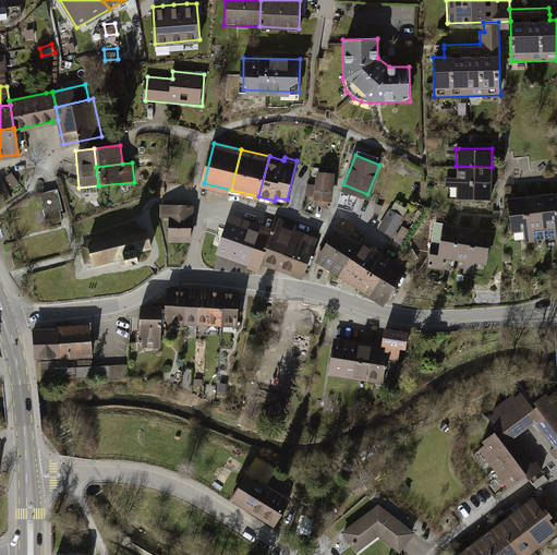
[(446,177),(446,182),(492,182),(492,167),(456,166),(456,177),(446,177)]
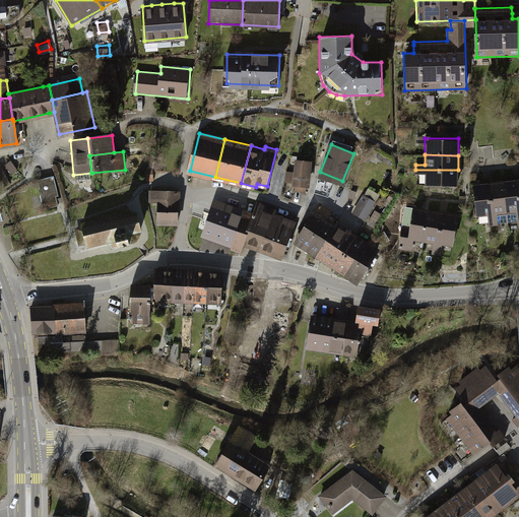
[(312,160),(295,158),(294,171),(286,171),(285,182),(297,183),(296,193),(309,194),(312,160)]
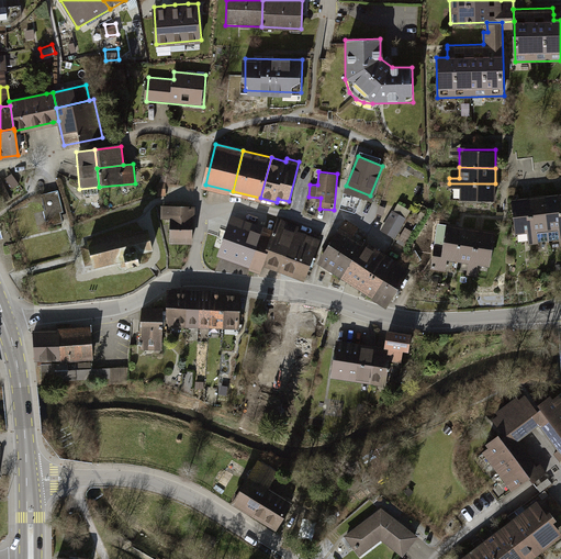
[(12,172),(6,176),(11,186),(18,182),(12,172)]
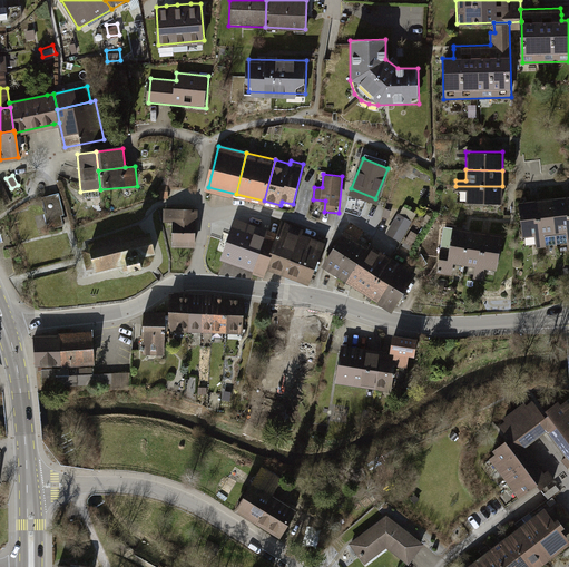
[(467,204),(502,204),(502,186),(455,186),(455,192),(467,192),(467,204)]
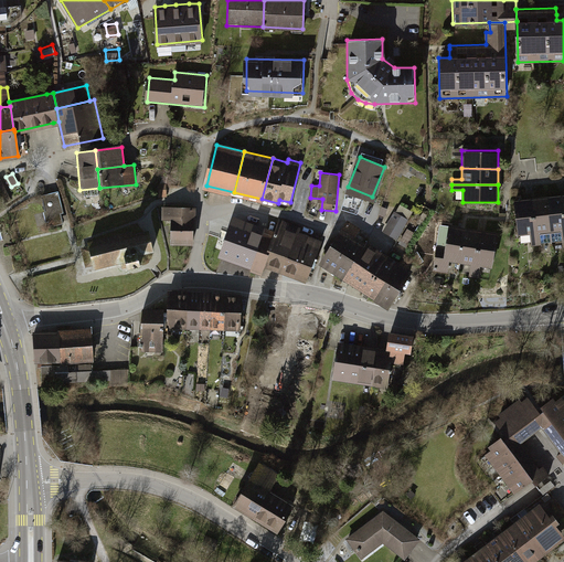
[(60,189),(43,192),(48,209),(45,209),(49,221),(64,216),(62,211),(65,210),(60,189)]
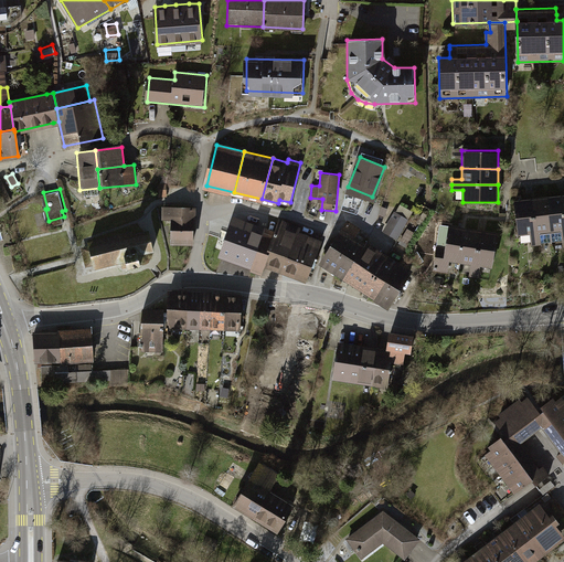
[(359,212),(363,198),(349,193),(344,208),(359,212)]
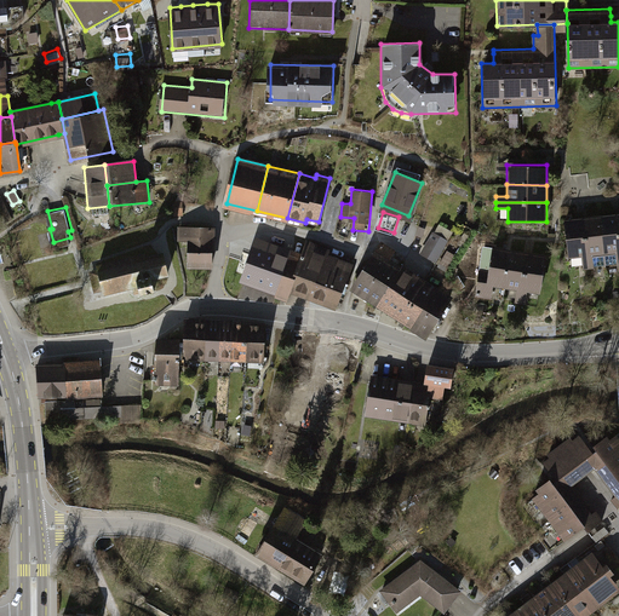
[(618,213),(601,216),(606,255),(618,253),(618,213)]
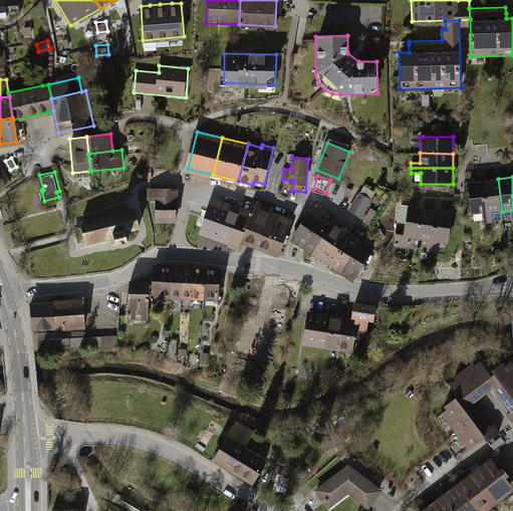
[(498,179),(483,181),(487,214),(502,212),(498,179)]
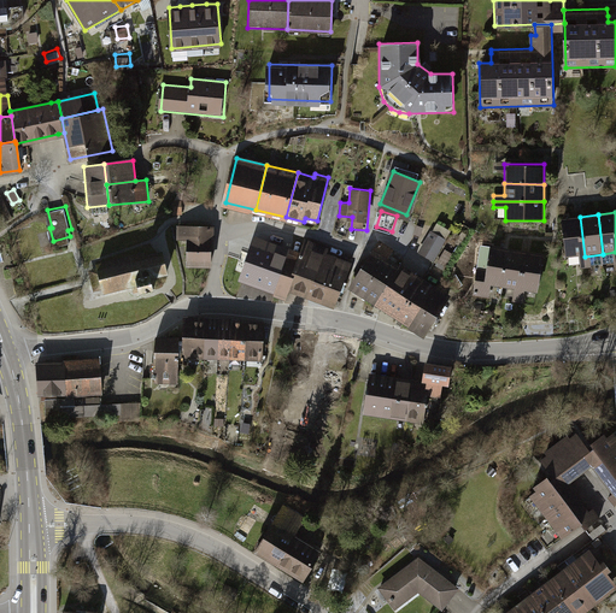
[(580,217),(562,218),(567,258),(585,257),(580,217)]
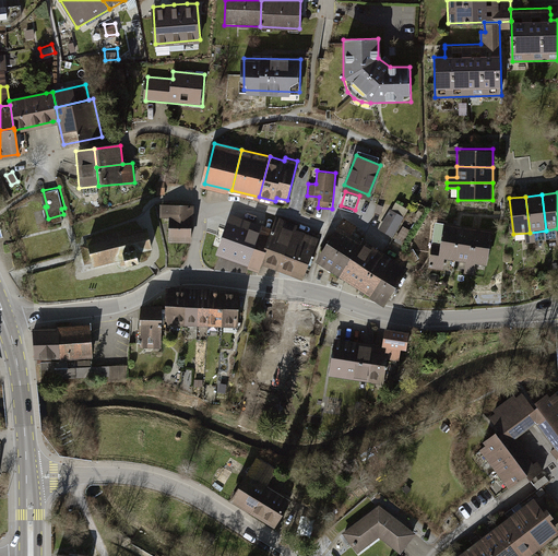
[(398,201),(394,208),(406,215),(411,208),(398,201)]
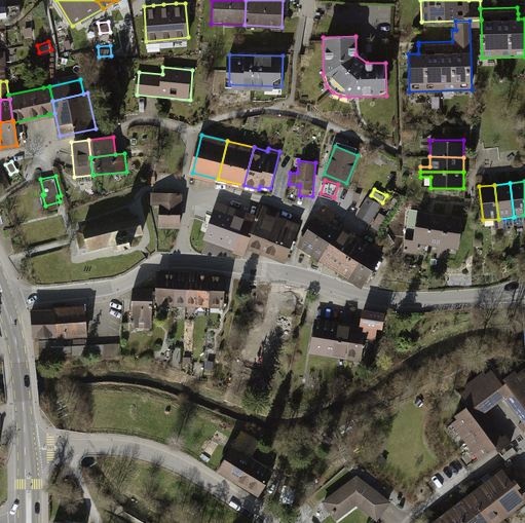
[(181,193),(152,192),(152,206),(159,206),(158,228),(179,227),(181,193)]
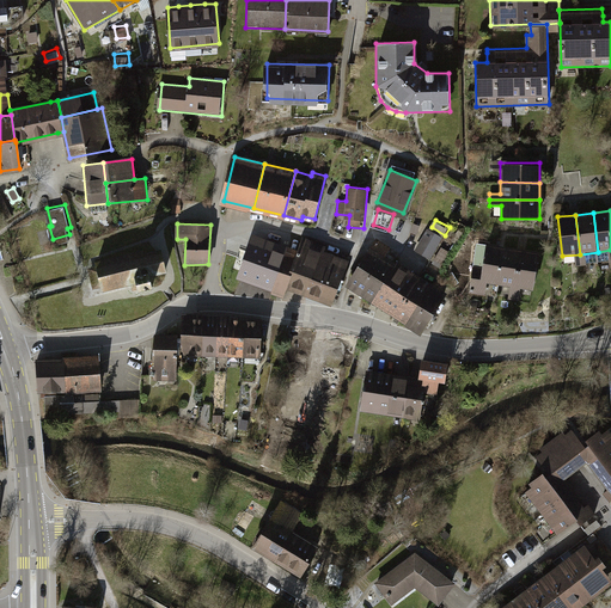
[(444,237),(428,227),(415,247),(431,257),(444,237)]
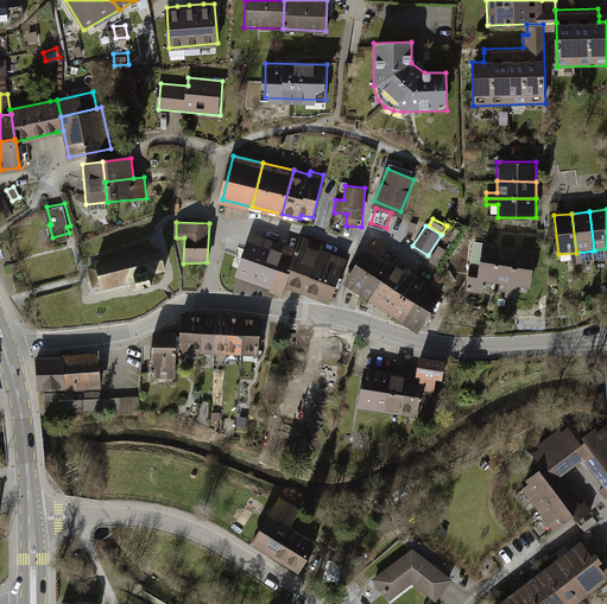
[(272,241),(248,233),(233,278),(257,285),(272,241)]
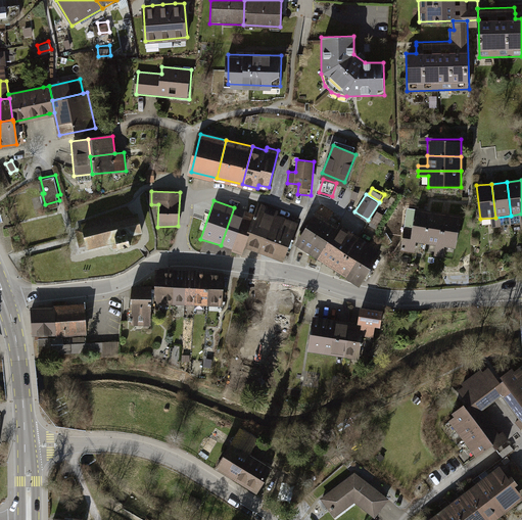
[(278,209),(258,202),(253,215),(242,247),(263,253),(276,215),(278,209)]
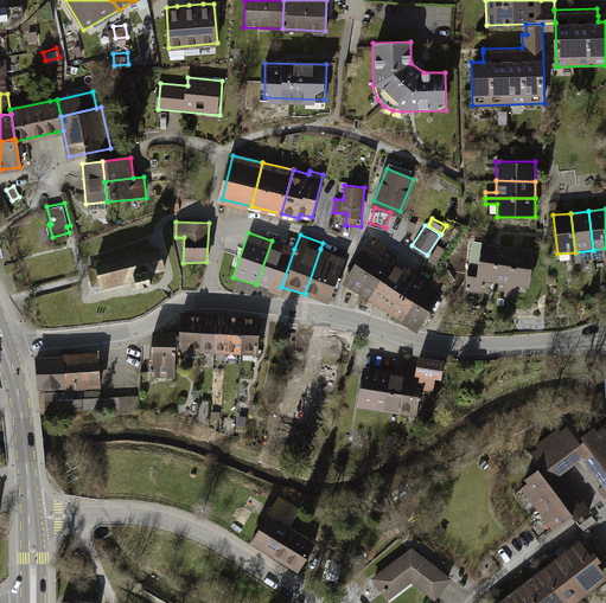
[(388,244),(374,236),(357,261),(383,277),(394,261),(382,254),(388,244)]
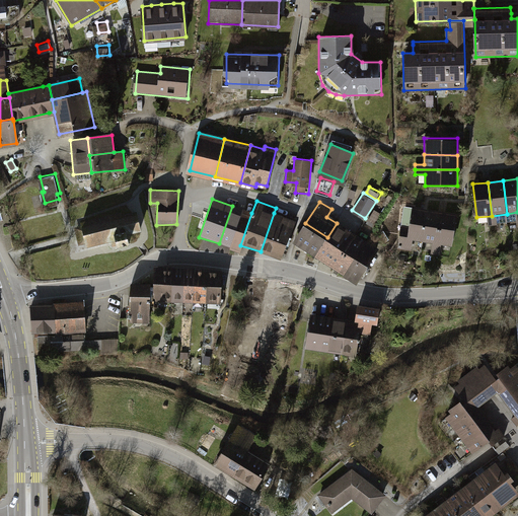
[(251,213),(232,206),(219,243),(238,250),(240,245),(251,213)]
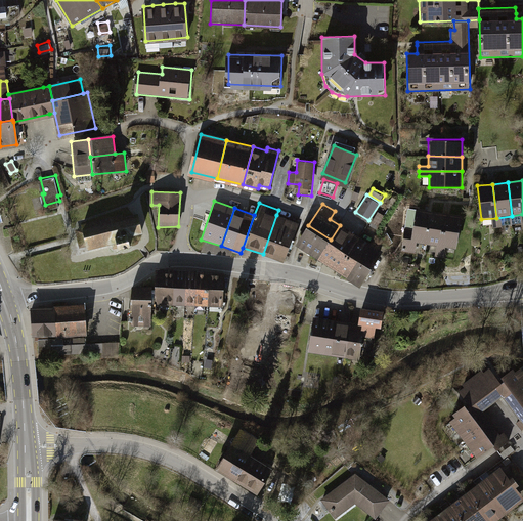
[(381,227),(387,213),(380,209),(373,224),(381,227)]
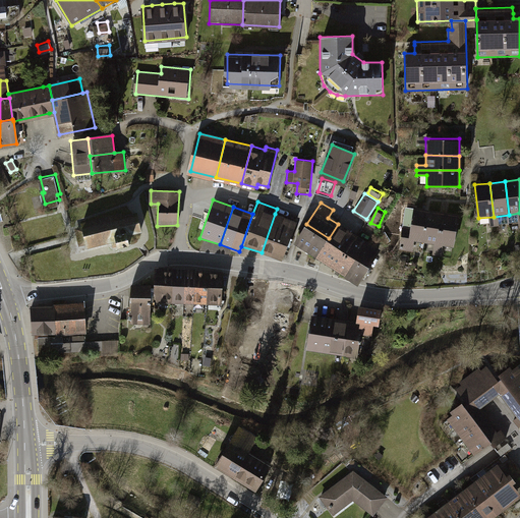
[(424,210),(413,209),(410,227),(403,226),(400,250),(412,252),(414,241),(420,242),(424,210)]
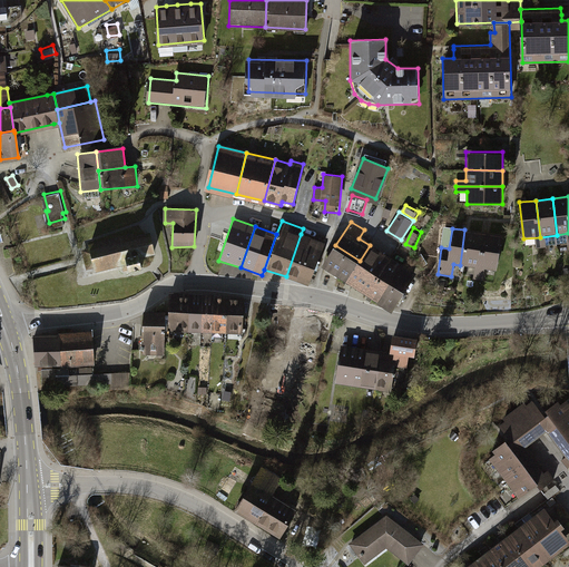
[(91,245),(81,247),(87,270),(96,267),(97,270),(128,262),(130,267),(145,264),(141,255),(157,252),(151,230),(136,233),(135,231),(90,241),(91,245)]
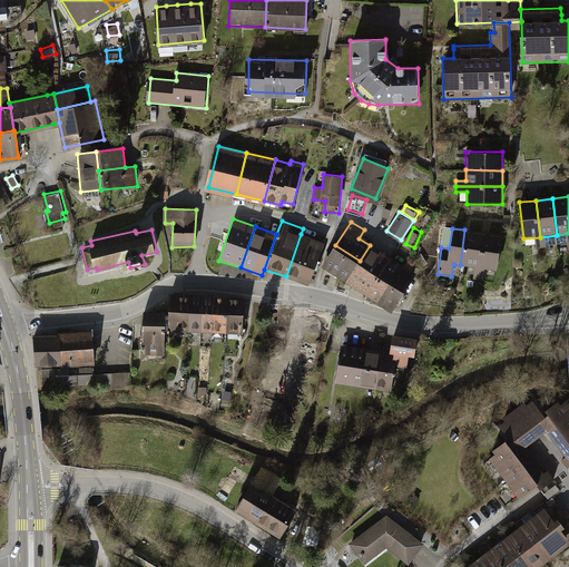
[(460,265),(476,267),(481,232),(464,230),(460,265)]
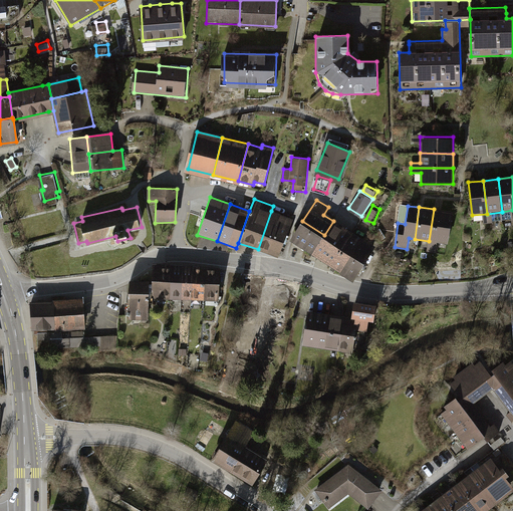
[(441,242),(446,243),(450,212),(434,209),(429,241),(428,252),(439,253),(441,242)]
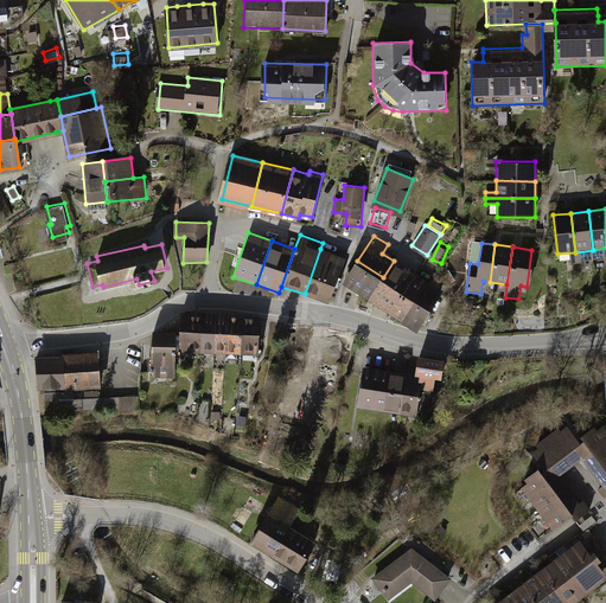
[(305,294),(330,303),(345,257),(320,249),(305,294)]
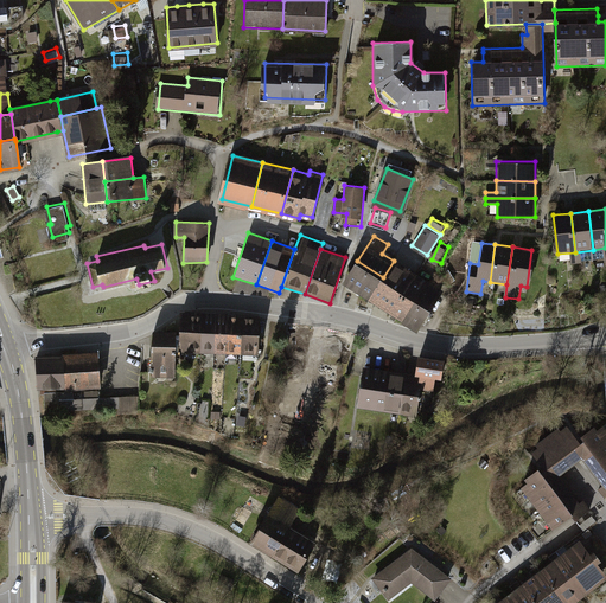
[(383,277),(357,261),(343,283),(369,300),(383,277)]
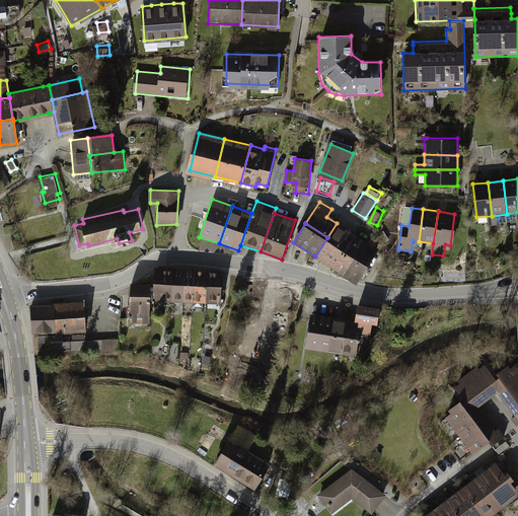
[(337,270),(358,236),(337,223),(327,237),(315,256),(337,270)]
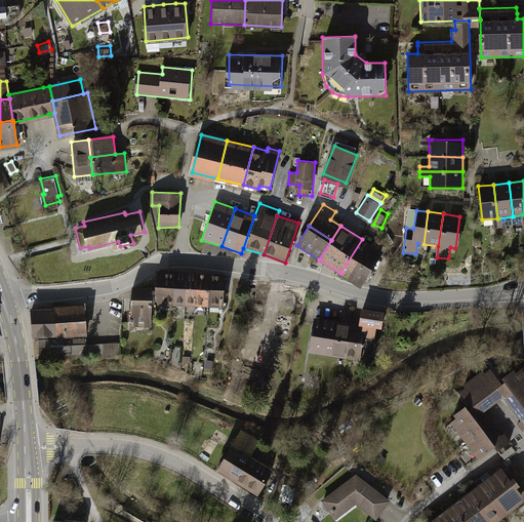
[(361,286),(383,252),(362,239),(340,273),(361,286)]
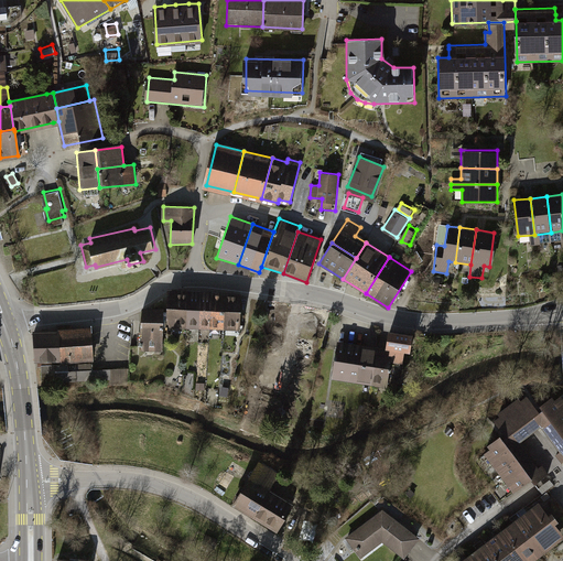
[(187,292),(169,291),(166,326),(184,327),(187,292)]
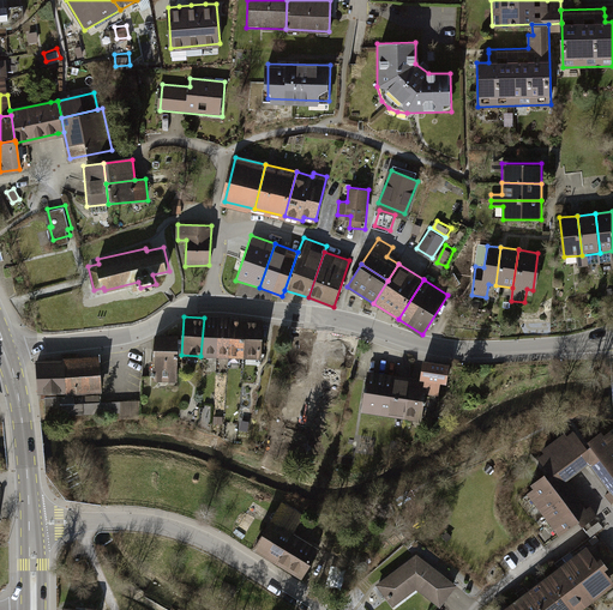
[(216,357),(220,319),(204,318),(200,356),(216,357)]
